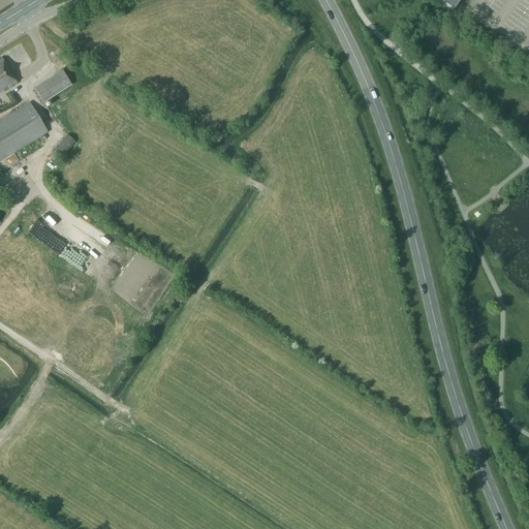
[(441,0),(455,9),(459,3),(461,0),(441,0)]
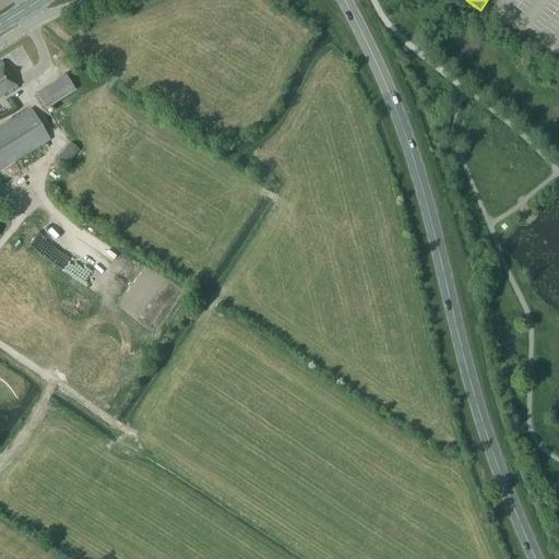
[(0,100),(19,90),(1,61),(0,61),(0,100)]
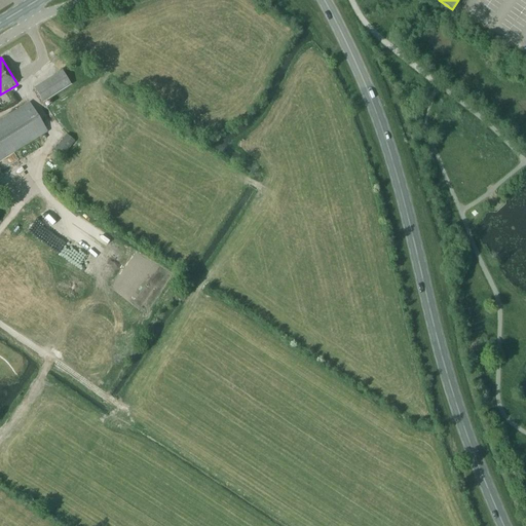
[(71,84),(62,70),(34,87),(42,102),(71,84)]
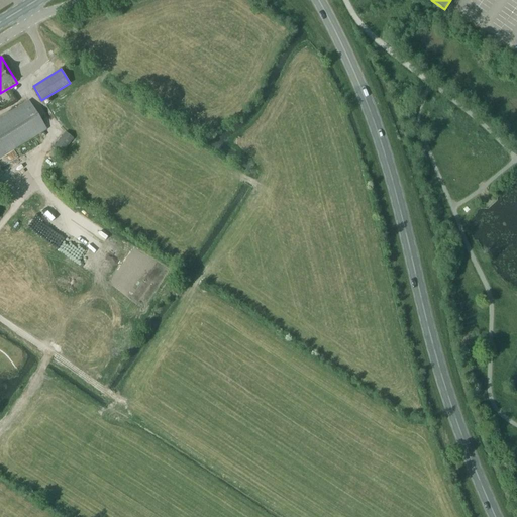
[(28,101),(0,118),(0,158),(46,129),(28,101)]
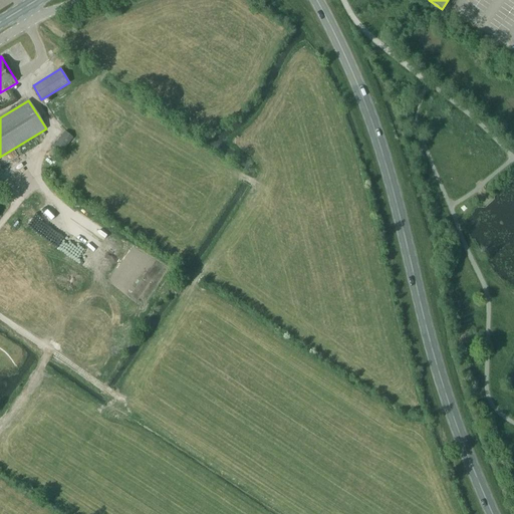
[(72,138),(64,132),(52,147),(60,154),(72,138)]
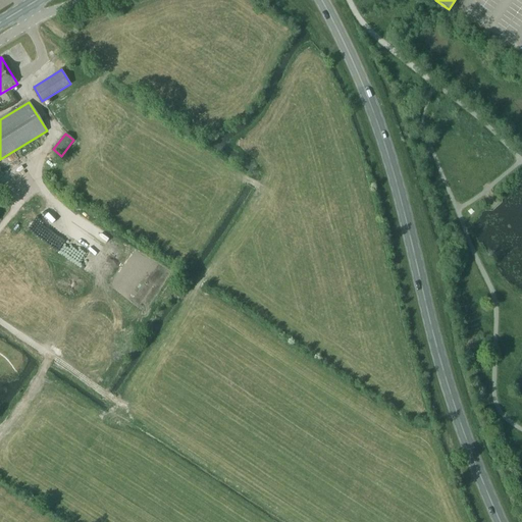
All buildings are outlined.
